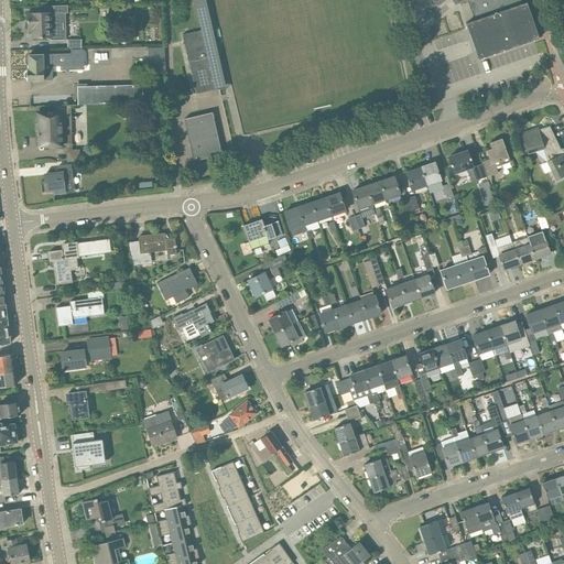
[(525,0),(432,0),(433,3),(441,0),(451,0),(453,1),(455,6),(461,3),(469,0),(476,20),(466,23),(478,60),(539,39),(525,0)]
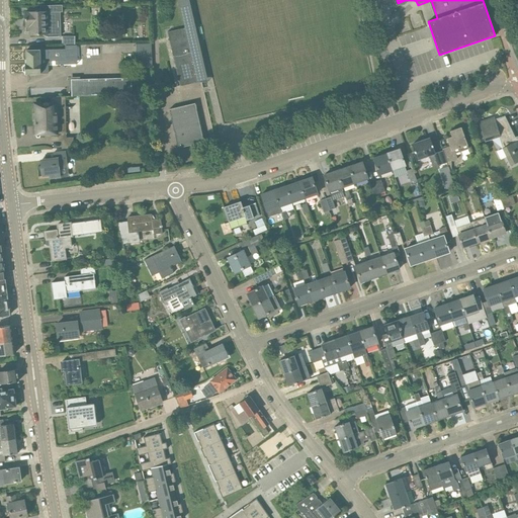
[(50,6),(50,11),(25,12),(25,27),(29,27),(29,35),(46,34),(46,36),(62,35),(61,12),(63,12),(63,5),(50,6)]
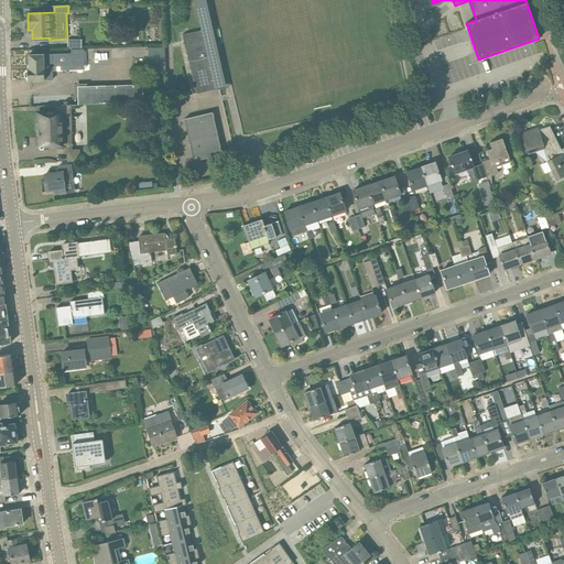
[(196,94),(216,89),(202,31),(182,35),(186,52),(188,65),(196,94)]
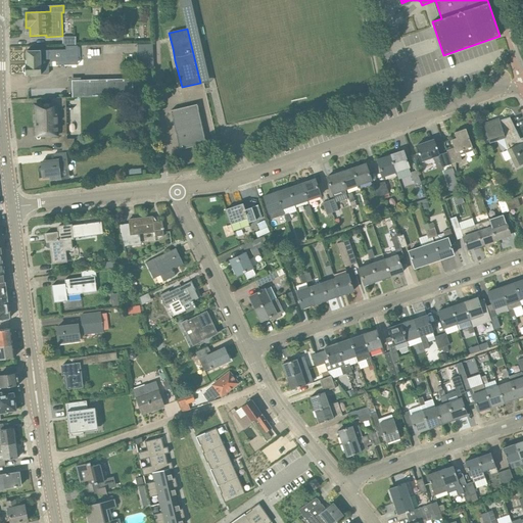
[(62,45),(76,45),(76,37),(62,37),(62,45)]
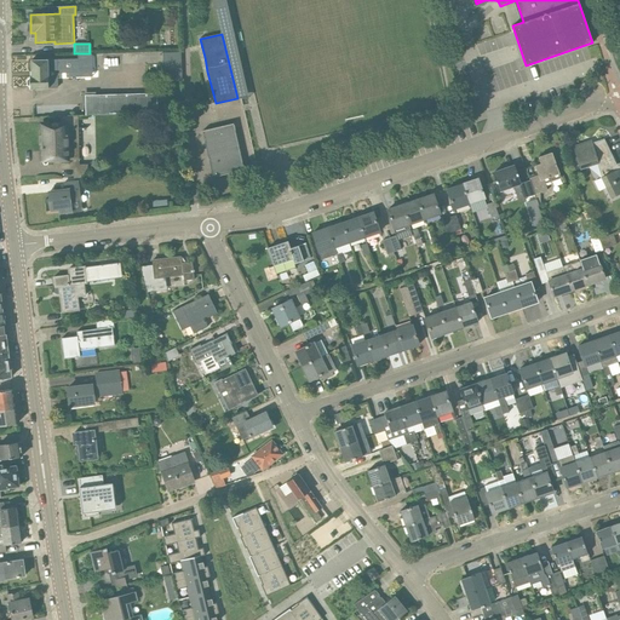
[(165,82),(183,81),(182,52),(162,52),(165,82)]
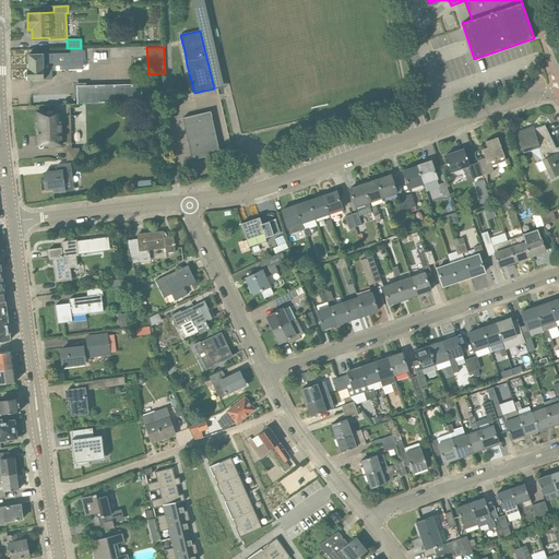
[(44,55),(44,54),(28,55),(28,69),(26,69),(26,70),(24,73),(24,76),(27,80),(44,80),(51,79),(51,67),(83,66),(83,49),(71,50),(71,54),(51,55),(44,55)]
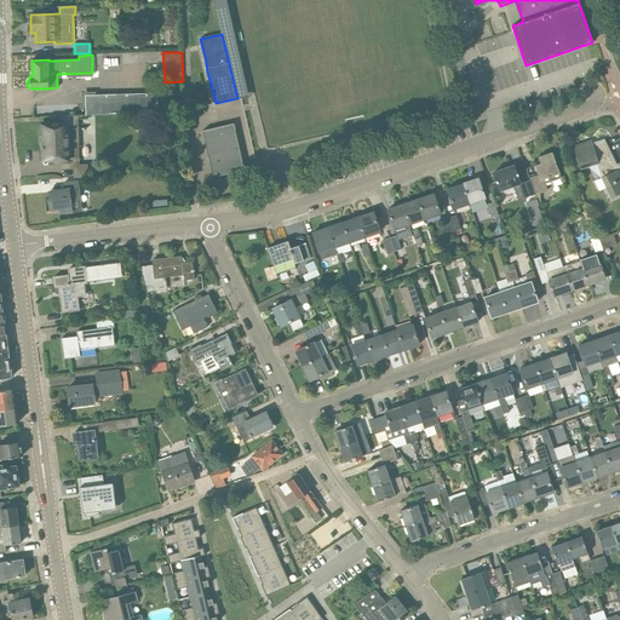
[(122,56),(95,55),(95,72),(122,73),(122,56)]
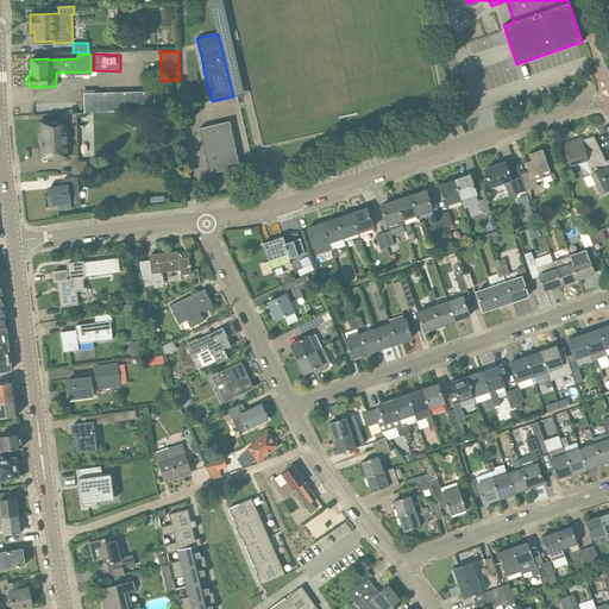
[(83,114),(155,112),(155,92),(83,94),(83,114)]
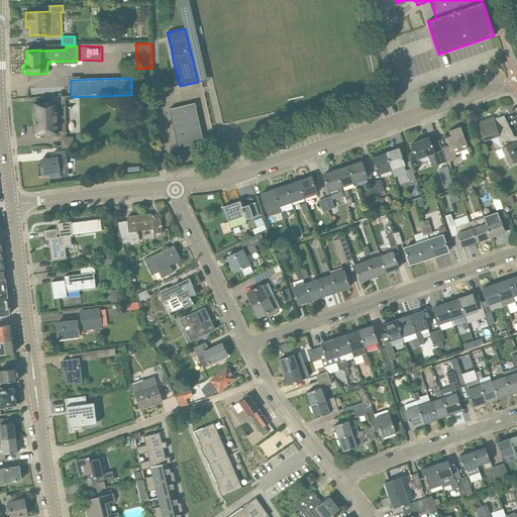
[(50,103),(34,104),(35,134),(37,137),(39,137),(40,134),(66,133),(65,97),(50,97),(50,103)]
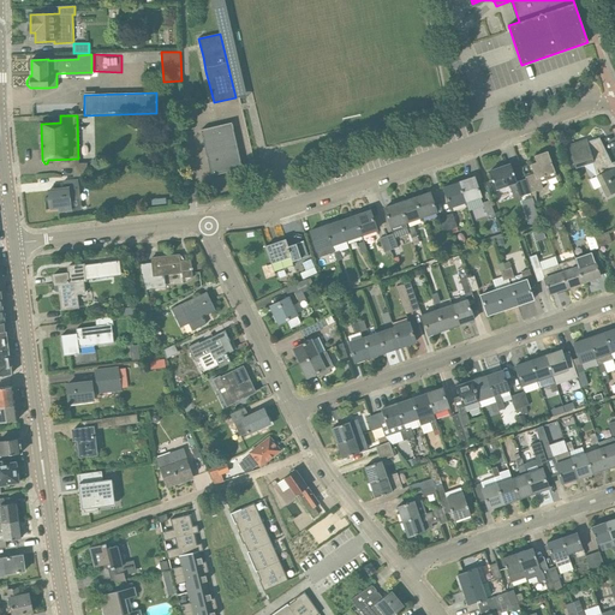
[(239,169),(230,124),(232,123),(202,130),(212,175),(242,169),(242,168),(239,169)]
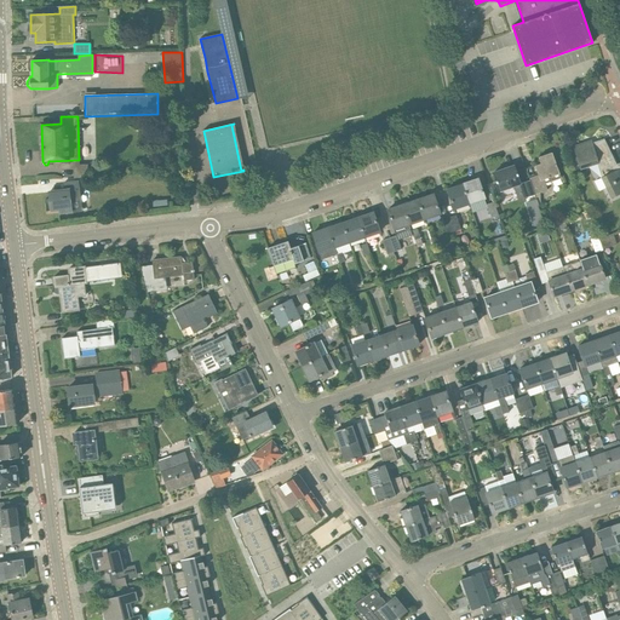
[(612,199),(619,194),(619,168),(619,170),(604,139),(592,143),(591,142),(573,148),(580,170),(597,165),(602,178),(612,199)]
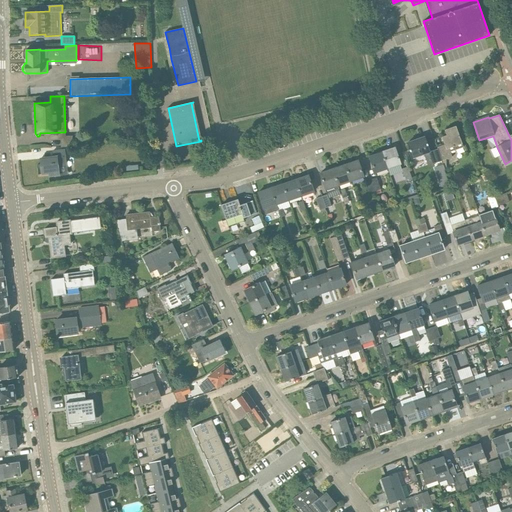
[(441,161),(446,160),(452,158),(450,152),(463,148),(456,126),(444,130),(446,136),(442,138),(444,145),(437,147),(438,149),(437,149),(441,161)]
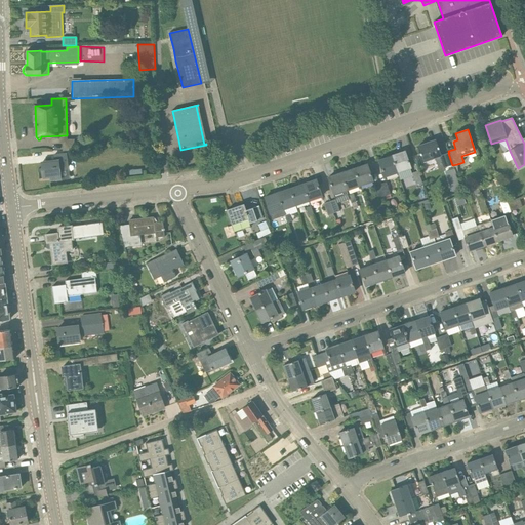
[(63,151),(74,151),(74,139),(62,139),(63,151)]
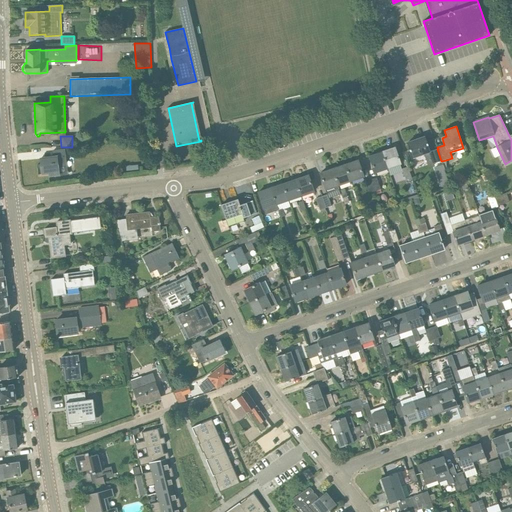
[(441,161),(437,149),(430,151),(425,137),(407,143),(412,157),(423,153),(428,166),(441,161)]
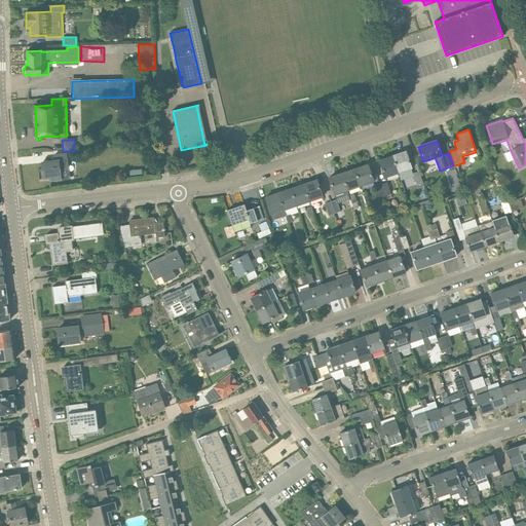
[(405,152),(392,156),(399,173),(411,168),(405,152)]
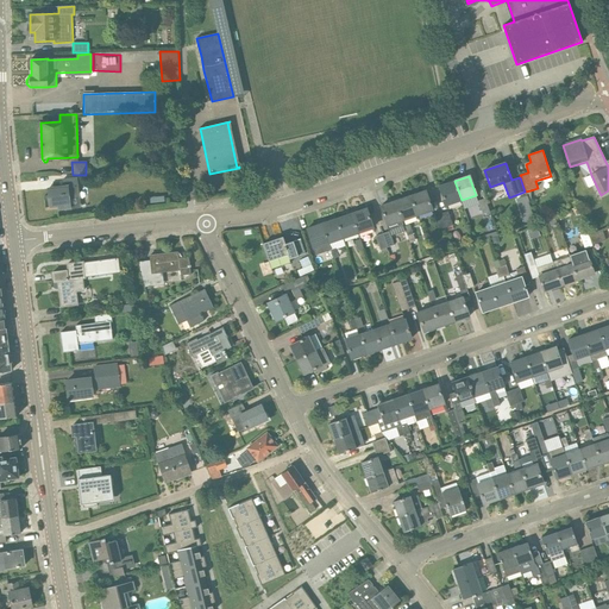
[(79,196),(77,186),(76,179),(63,180),(64,187),(48,189),(50,207),(58,206),(58,209),(70,208),(69,198),(79,196)]
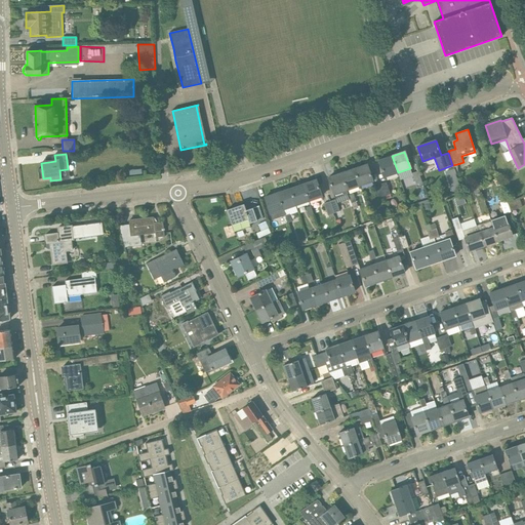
[(398,172),(392,156),(378,160),(385,177),(398,172)]
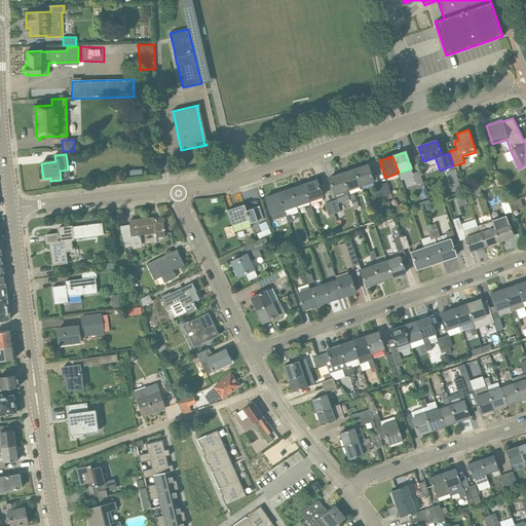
[(354,170),(360,186),(373,182),(368,164),(354,170)]
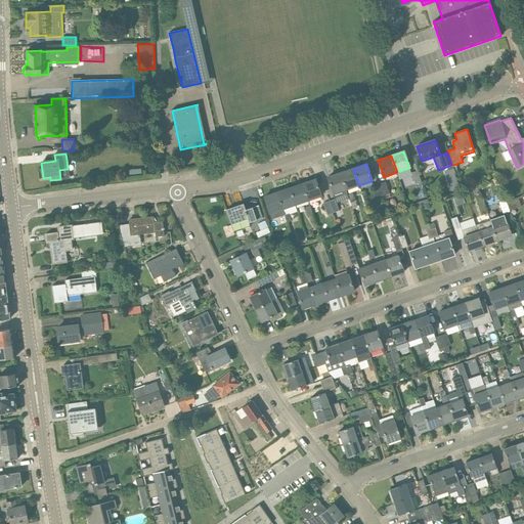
[(453,168),(446,169),(449,185),(456,184),(453,168)]
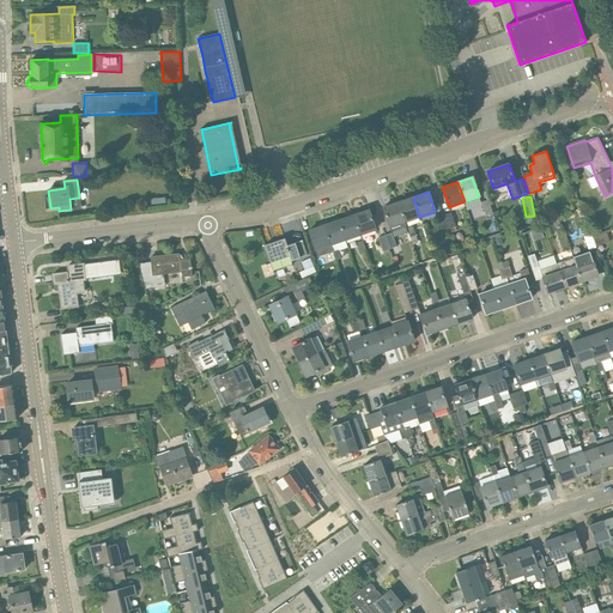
[(406,222),(419,217),(413,198),(399,202),(406,222)]
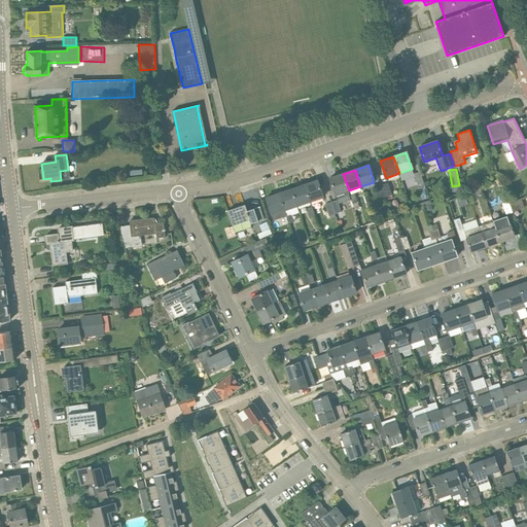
[(418,186),(424,184),(420,172),(413,174),(418,186)]
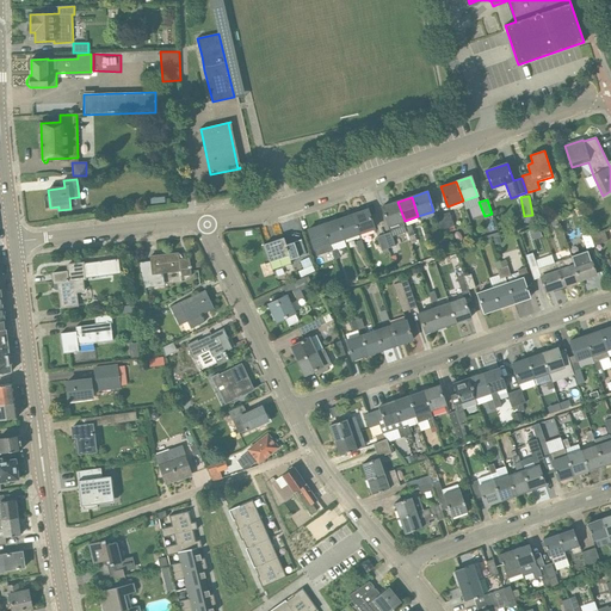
[(390,233),(393,236),(407,232),(406,227),(405,221),(397,202),(382,207),(389,227),(388,227),(390,233)]
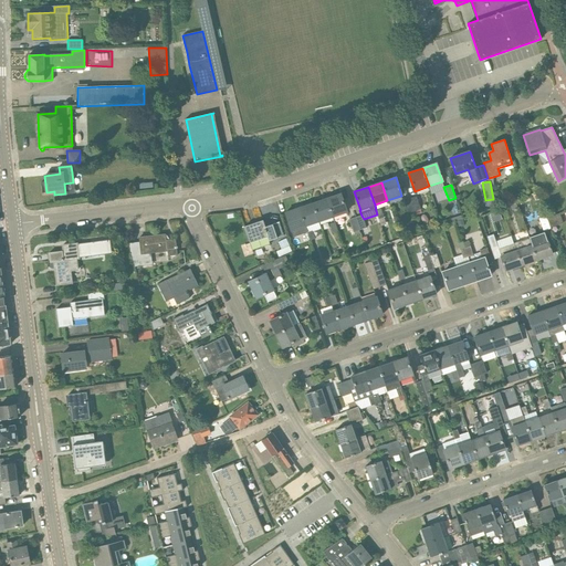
[(341,194),(326,199),(333,217),(347,212),(341,194)]
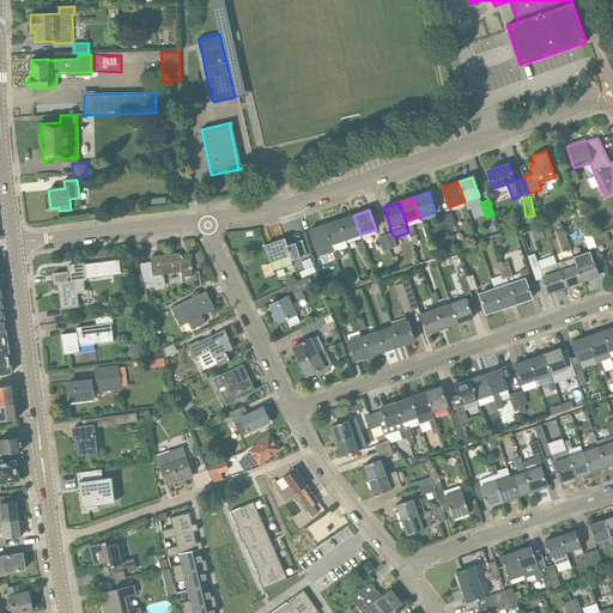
[(444,214),(449,229),(450,234),(457,231),(450,213),(444,214)]
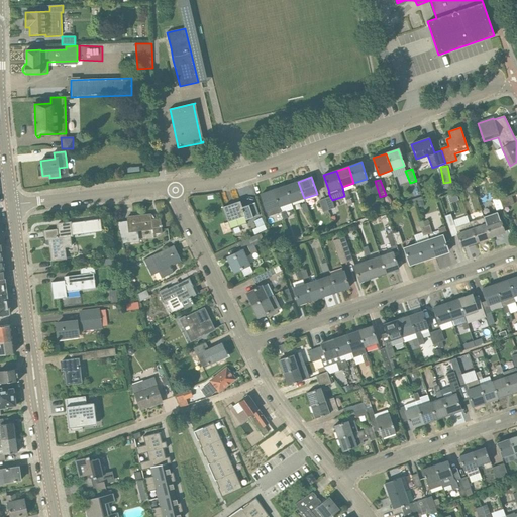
[(379,193),(375,181),(369,184),(373,195),(379,193)]
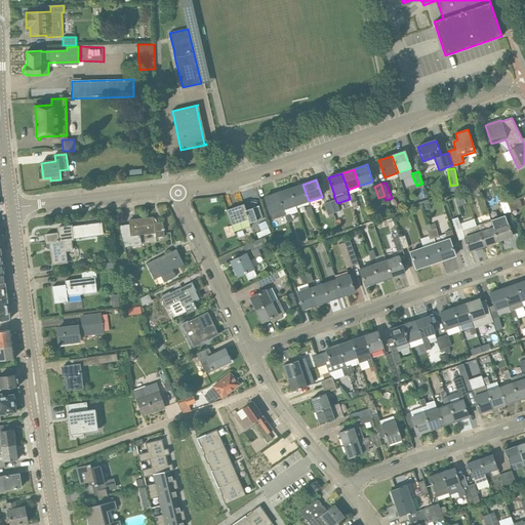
[(290,189),(296,205),(309,201),(303,185),(290,189)]
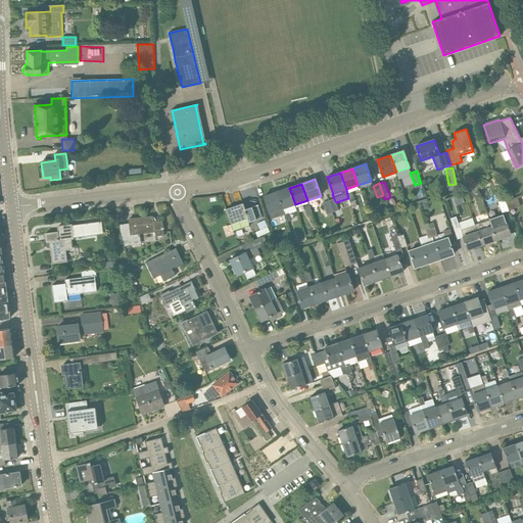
[(276,192),(282,209),(295,204),(289,188),(276,192)]
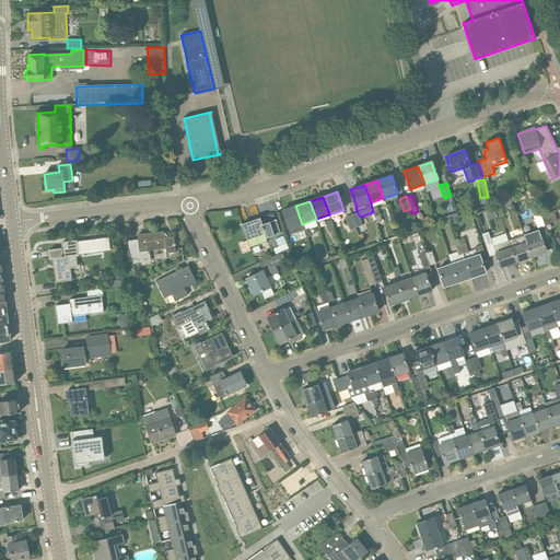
[(302,224),(295,206),(282,211),(290,234),(304,230),(302,224)]
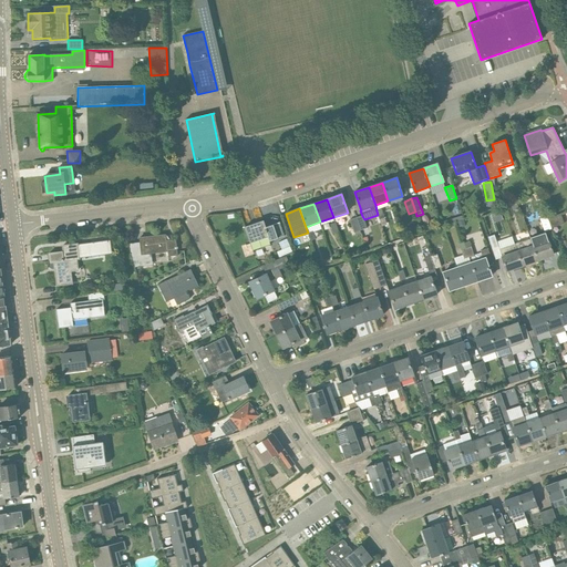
[(534,209),(540,229),(550,226),(544,210),(534,209)]
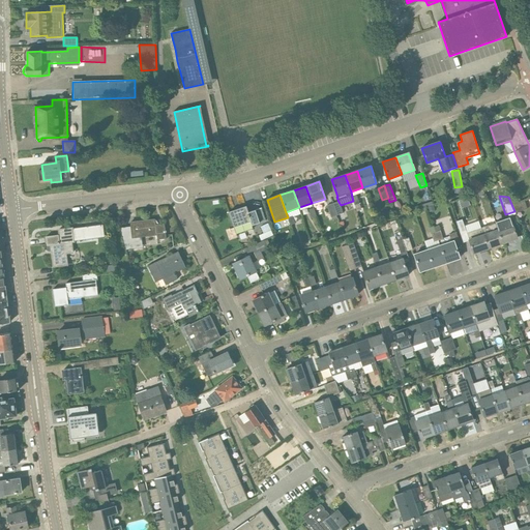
[(527,209),(524,200),(513,204),(517,212),(527,209)]
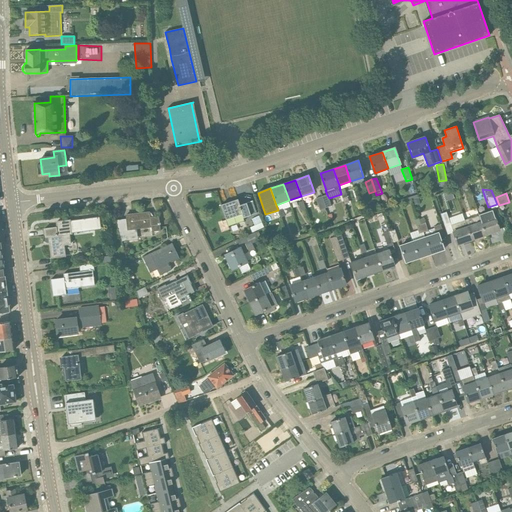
[(322,197),(326,208),(331,206),(329,198),(327,195),(322,197)]
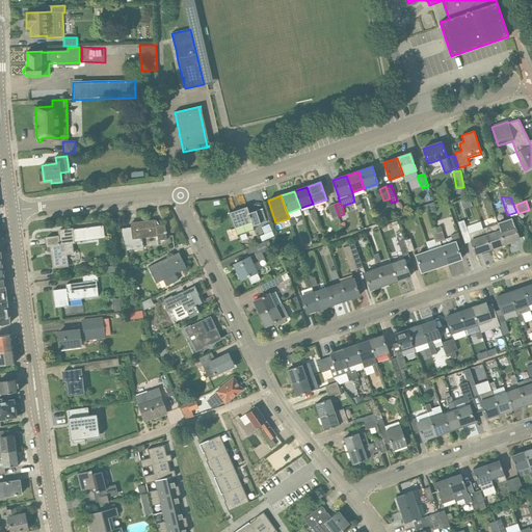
[(335,205),(328,207),(333,218),(334,218),(338,217),(339,216),(335,205)]
